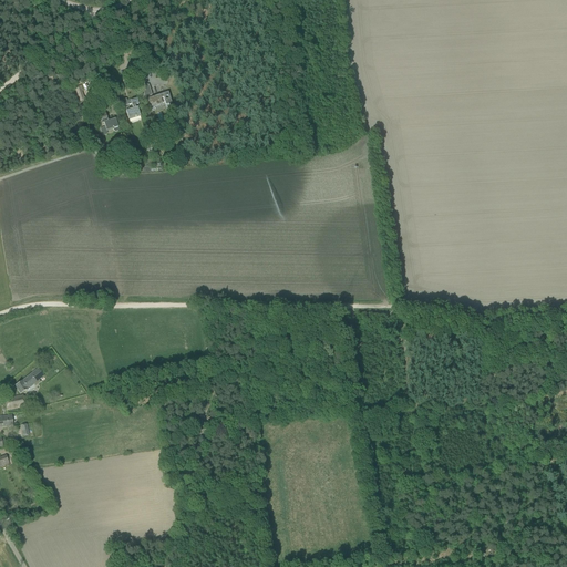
[(141,66),(134,69),(135,72),(136,72),(138,79),(146,79),(144,69),(142,70),(141,66)]
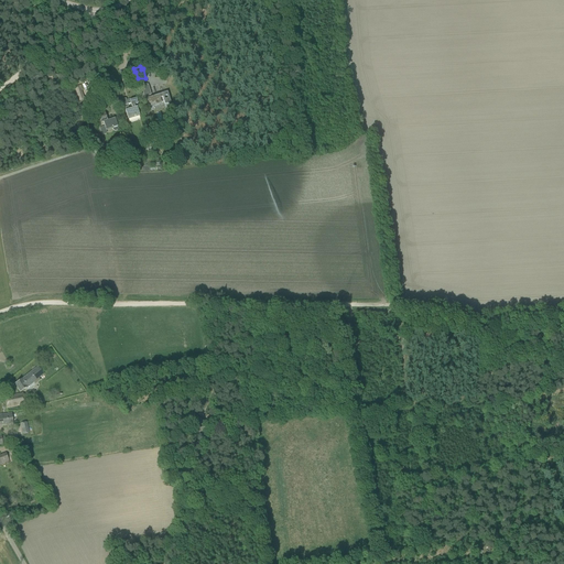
[(73,87),(77,102),(85,100),(85,97),(84,97),(82,91),(83,90),(80,85),(73,87)]
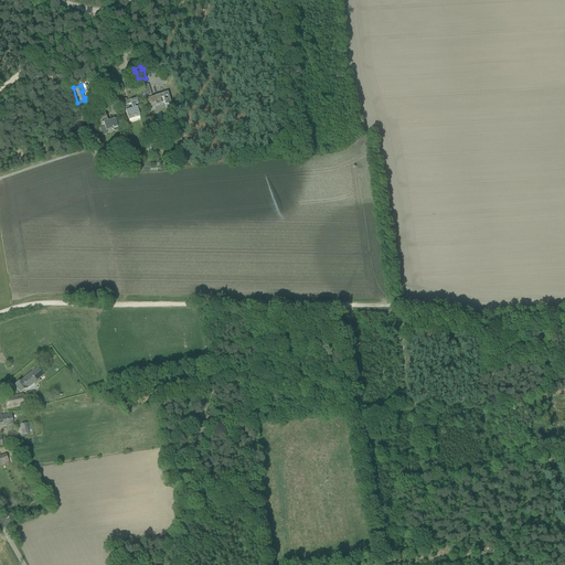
[(161,94),(159,95),(151,97),(150,95),(151,95),(148,85),(140,85),(145,97),(147,103),(148,102),(149,106),(160,103),(161,103),(163,103),(164,105),(171,104),(167,91),(161,93),(161,94)]
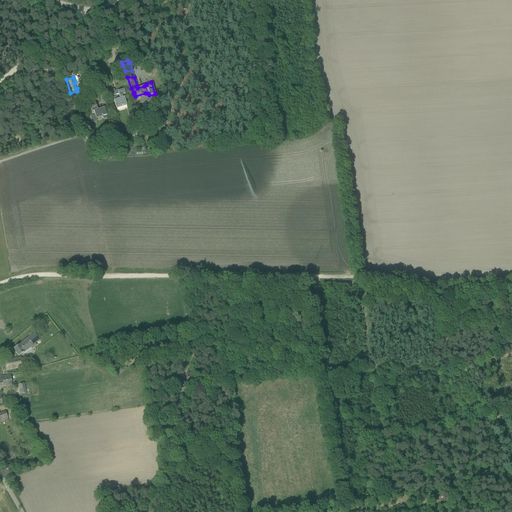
[(118,91),(118,92),(115,93),(114,90),(109,91),(110,96),(112,101),(114,100),(116,108),(126,104),(125,102),(124,97),(122,97),(121,95),(125,94),(123,89),(118,91)]
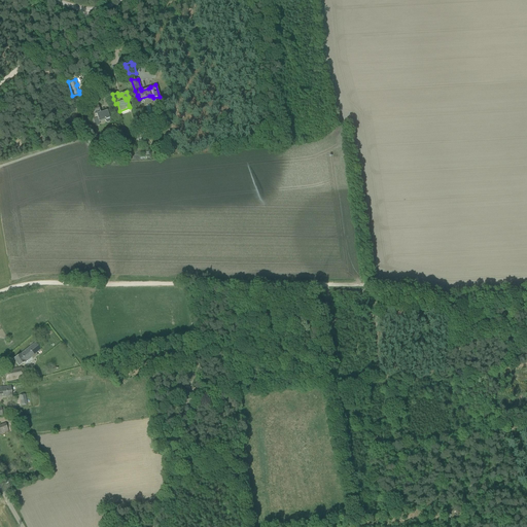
[(107,123),(110,121),(108,115),(111,114),(109,110),(103,112),(102,110),(99,111),(97,104),(92,106),(95,114),(97,114),(98,117),(93,119),(95,127),(99,126),(100,124),(99,120),(105,118),(106,121),(107,123)]
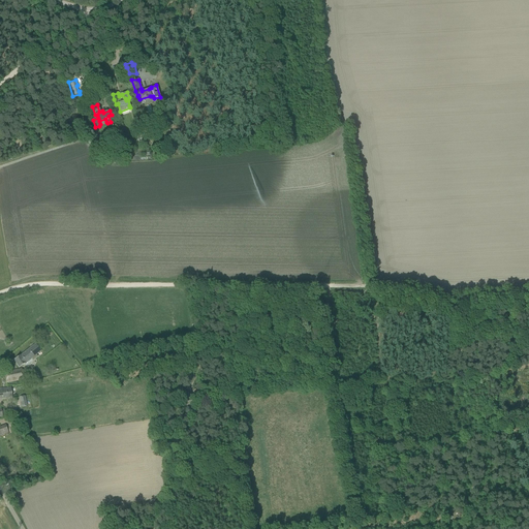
[(13,360),(19,368),(26,363),(26,364),(32,360),(33,361),(38,356),(36,354),(41,351),(35,344),(21,355),(13,360)]
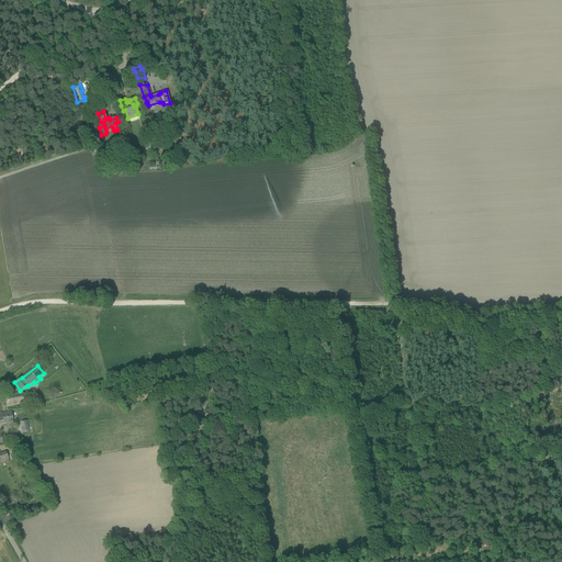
[(4,396),(7,407),(26,403),(24,392),(4,396)]
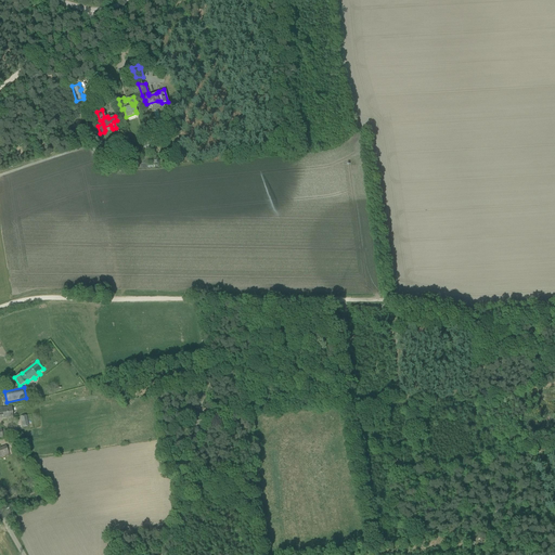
[(0,408),(0,418),(13,416),(12,407),(2,408),(0,408)]
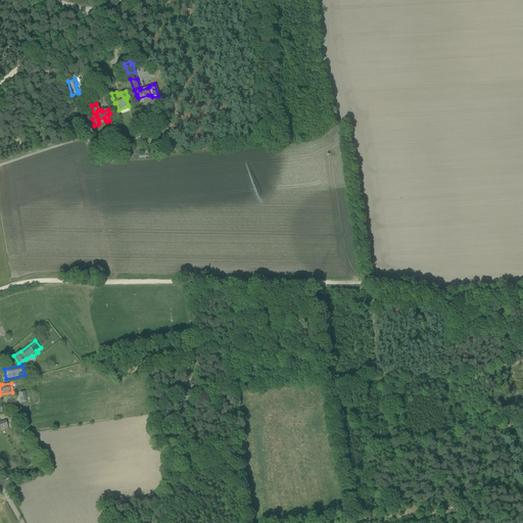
[(179,395),(192,407),(197,400),(191,395),(192,394),(182,385),(180,388),(183,391),(179,395)]
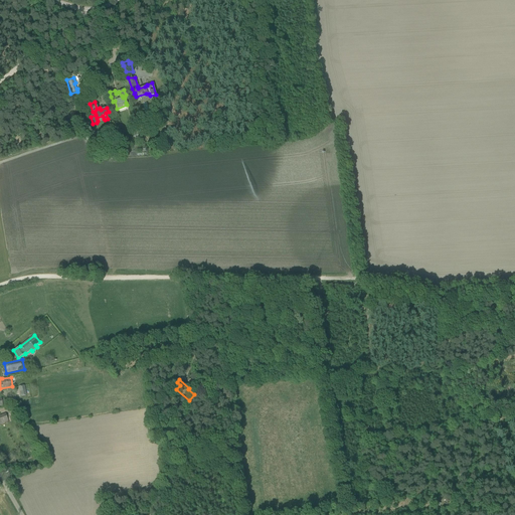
[(5,413),(0,415),(0,423),(4,422),(8,421),(5,413)]
